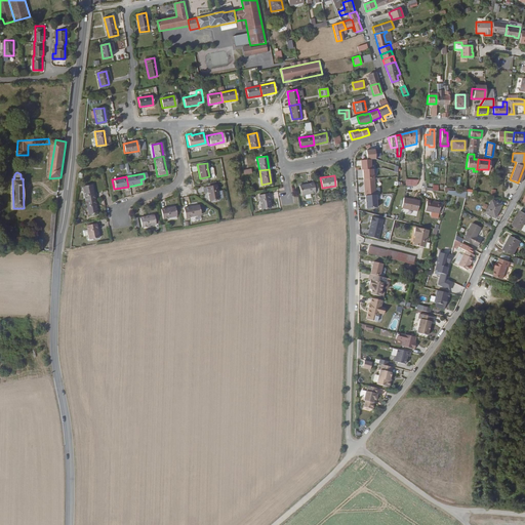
[(313,182),(298,184),(299,194),(314,192),(313,182)]
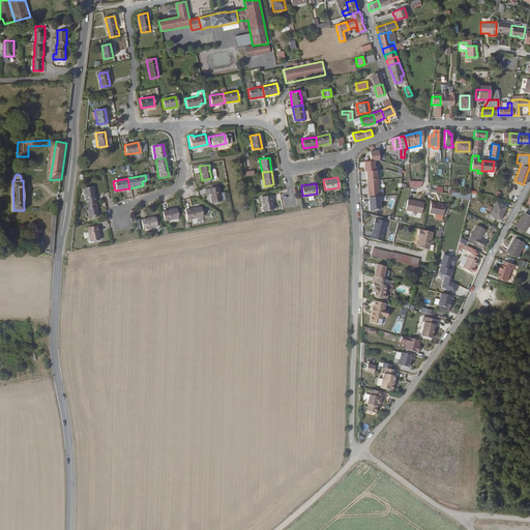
[(94,201),(91,186),(82,188),(84,203),(94,201)]
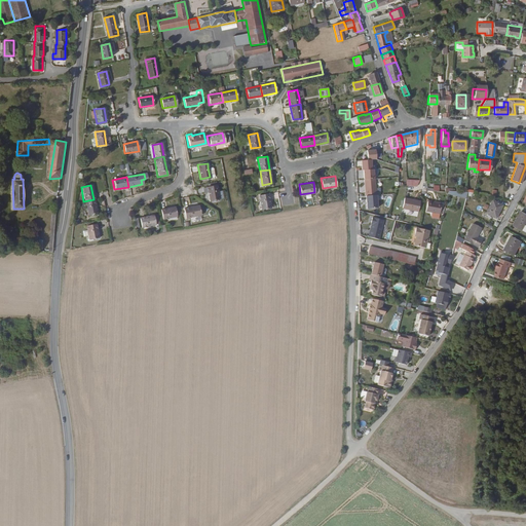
[(216,185),(207,186),(209,200),(218,198),(216,185)]
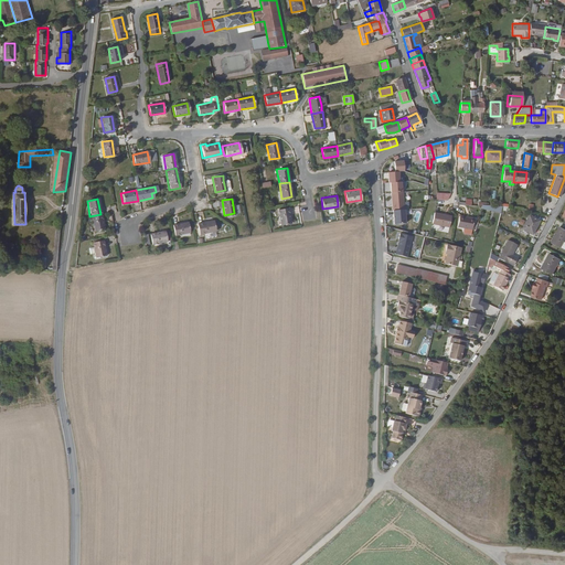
[(287,206),(278,209),(280,223),(290,222),(287,206)]
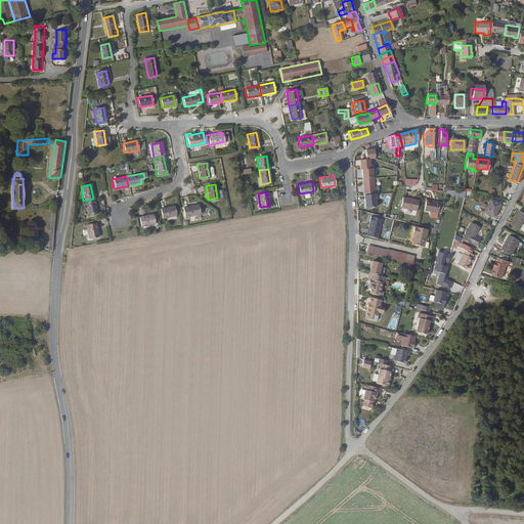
[(386,193),(383,206),(389,208),(392,195),(386,193)]
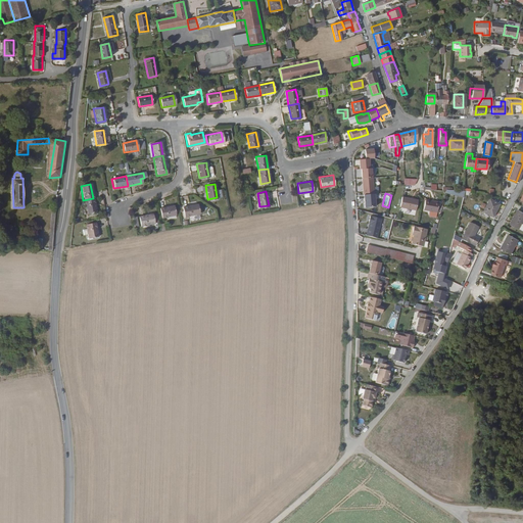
[(409,208),(411,197),(401,195),(399,206),(409,208)]
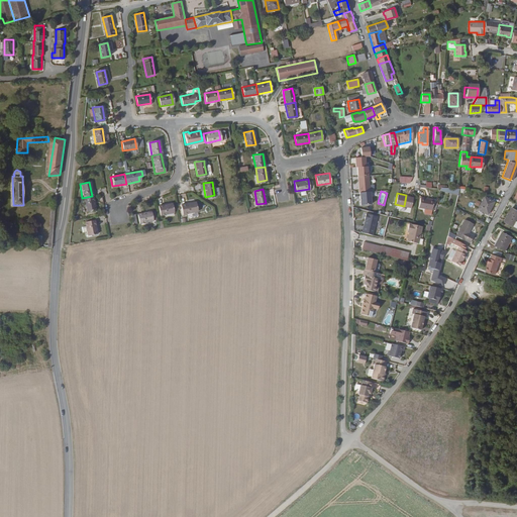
[(410,207),(413,197),(406,195),(404,206),(410,207)]
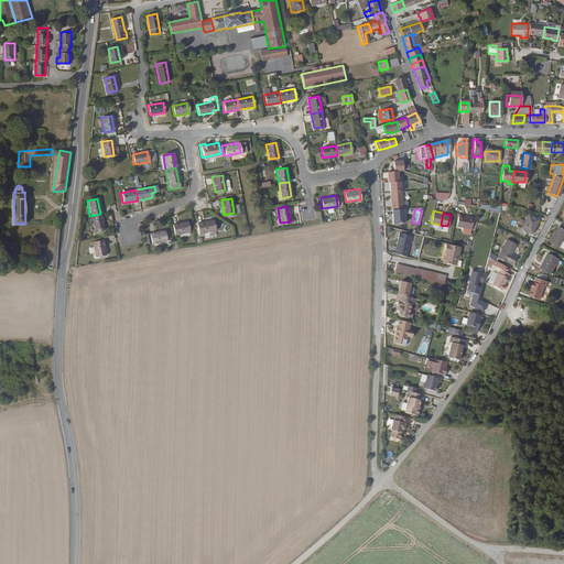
[(102,228),(100,214),(89,216),(93,230),(102,228)]
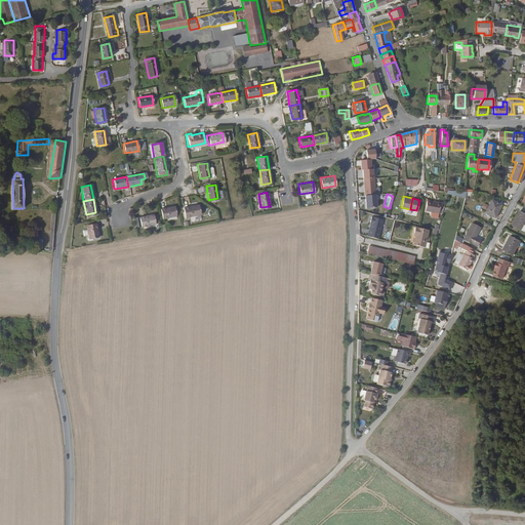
[(440,203),(426,200),(425,210),(438,213),(440,203)]
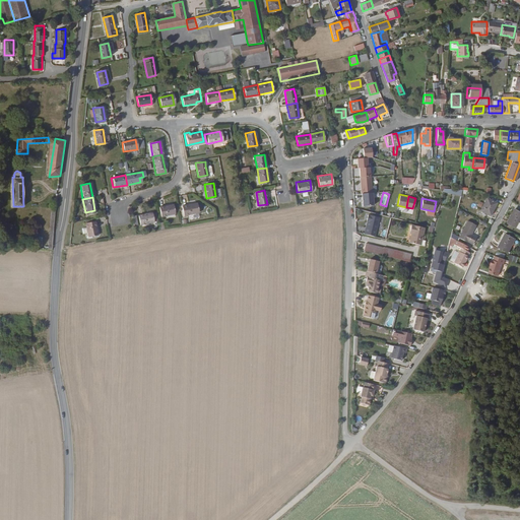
[(495,202),(485,198),(479,210),(489,215),(495,202)]
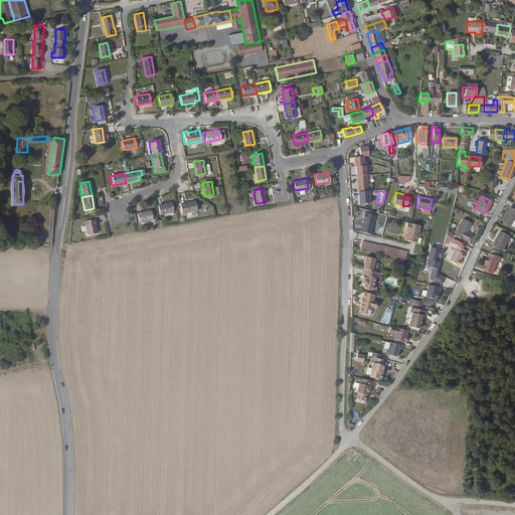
[(178,204),(179,213),(194,210),(193,201),(178,204)]
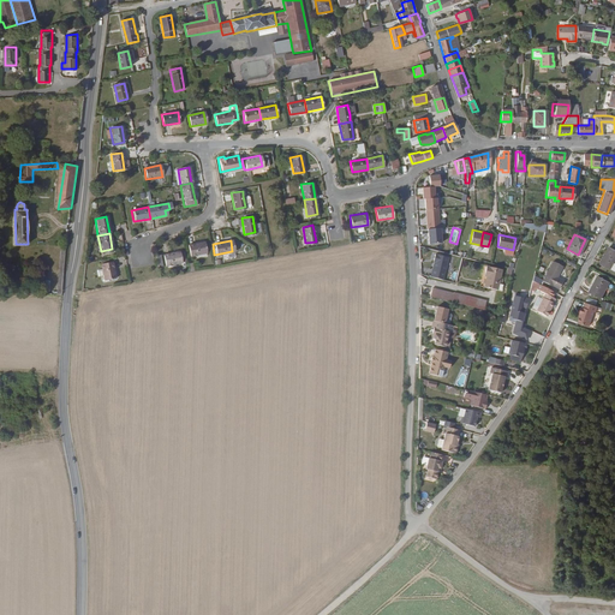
[(186,244),(189,255),(204,252),(202,242),(186,244)]
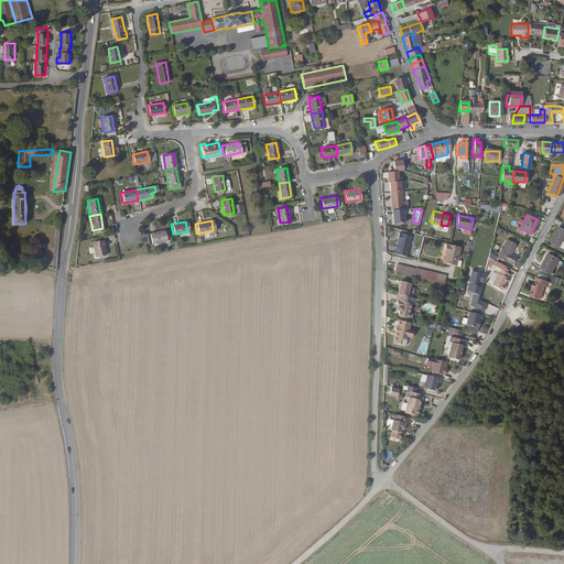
[(551,240),(560,246),(563,240),(563,237),(563,230),(557,227),(554,232),(555,234),(551,240)]
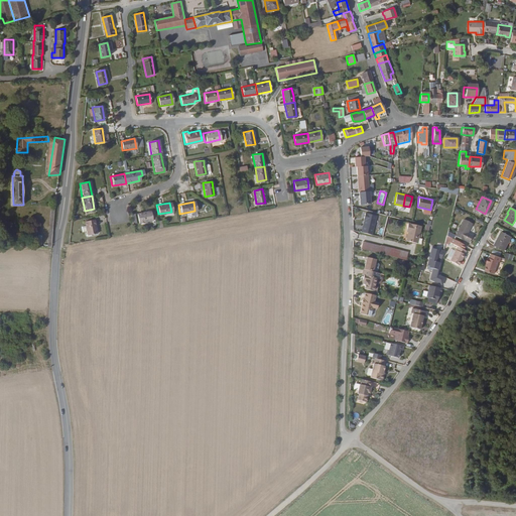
[(135,212),(137,222),(150,220),(148,210),(135,212)]
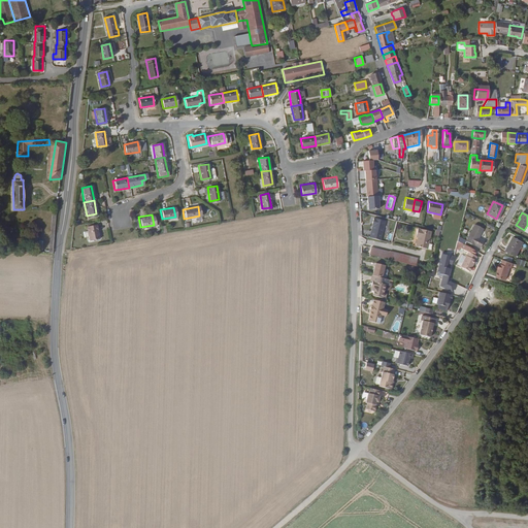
[(367,238),(380,241),(385,221),(372,218),(367,238)]
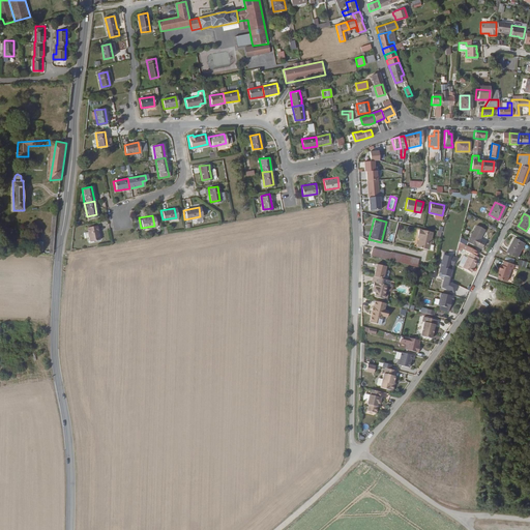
[(477,225),(468,242),(476,246),(477,245),(481,248),(486,241),(480,239),(486,230),(477,225)]
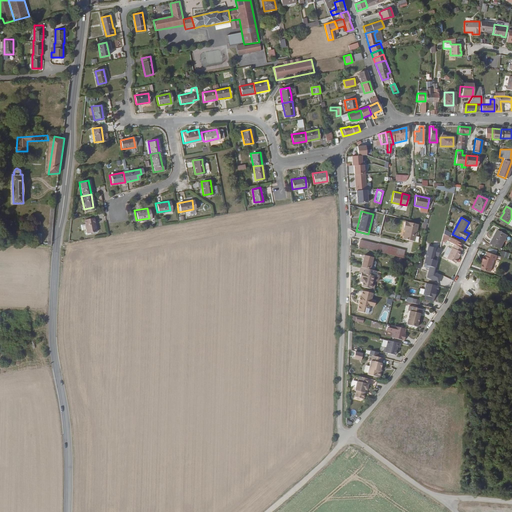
[(92,218),(82,219),(85,233),(94,231),(92,218)]
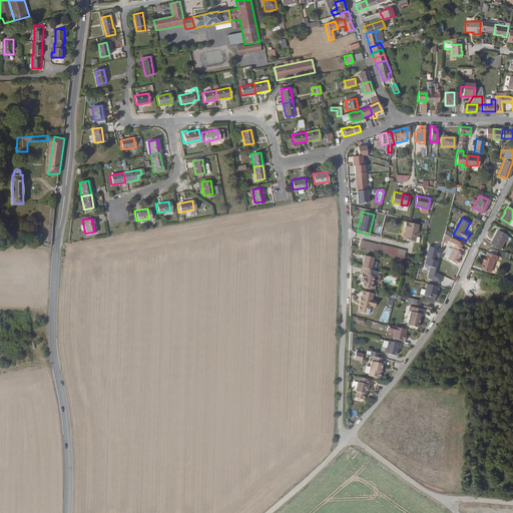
[(417,223),(404,220),(402,228),(404,228),(403,231),(402,237),(412,240),(417,223)]
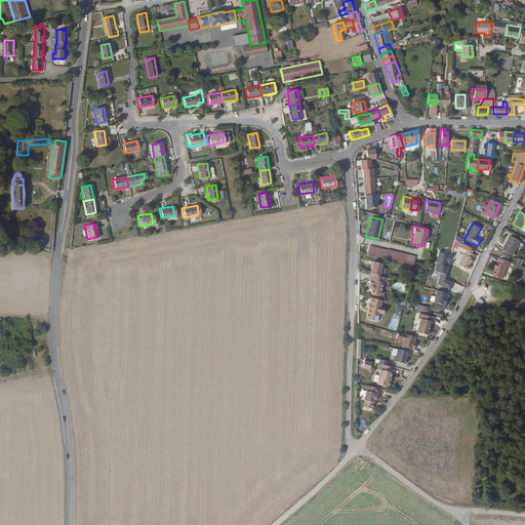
[(510,235),(501,248),(512,254),(520,240),(510,235)]
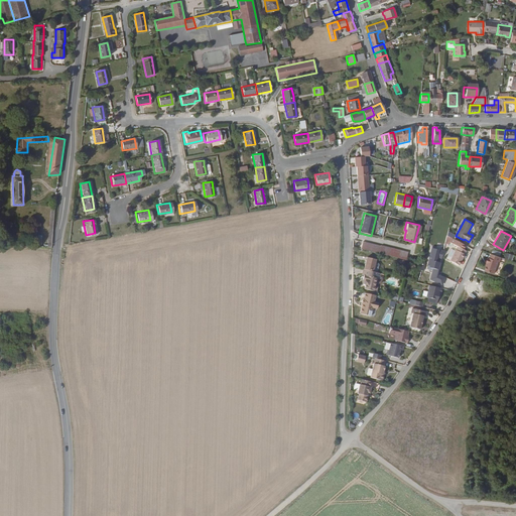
[(455,239),(450,237),(448,241),(458,246),(449,260),(459,264),(465,254),(464,253),(466,250),(463,248),(465,245),(455,239)]
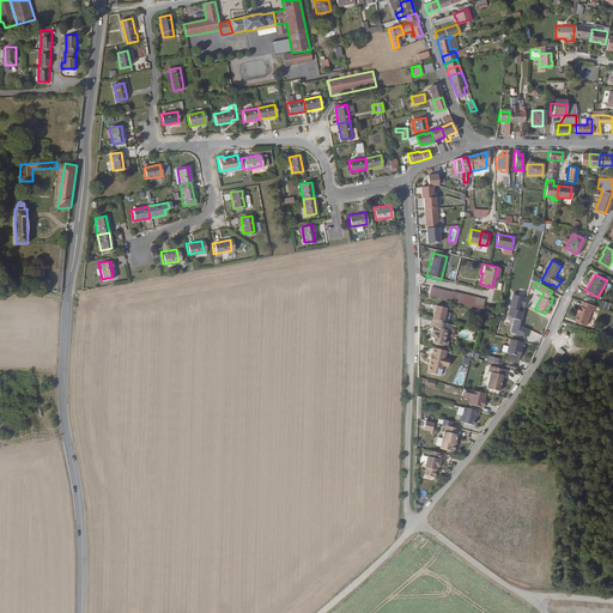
[(483,298),(430,284),(428,293),(480,308),(483,298)]
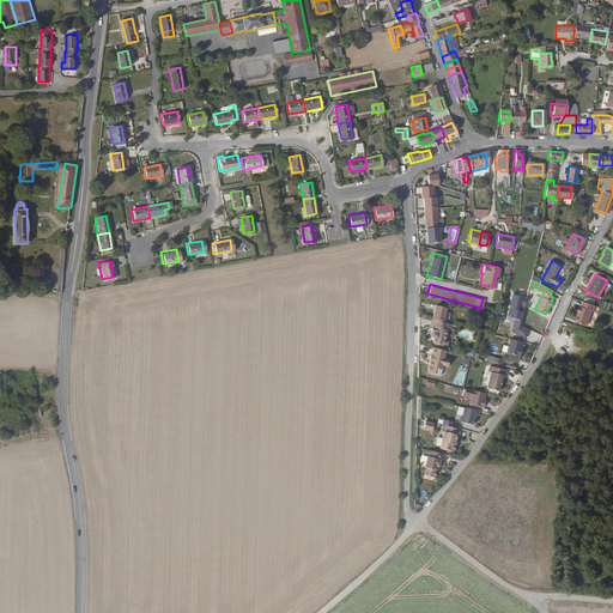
[(519,327),(525,297),(509,295),(507,308),(505,308),(504,314),(497,313),(496,322),(507,323),(507,320),(511,321),(509,334),(526,338),(528,328),(519,327)]
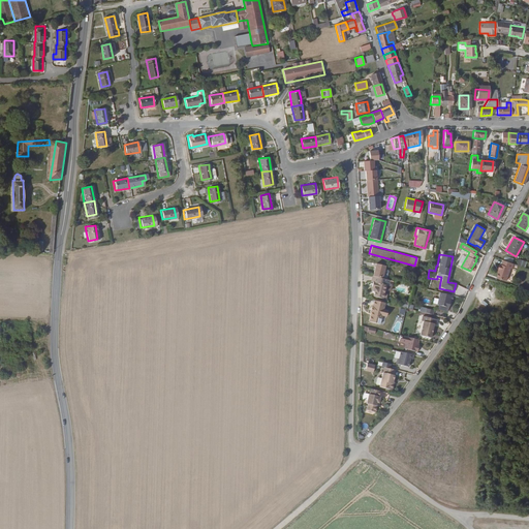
[(514,263),(503,259),(502,263),(500,263),(499,269),(500,269),(497,277),(506,280),(510,267),(511,268),(514,263)]
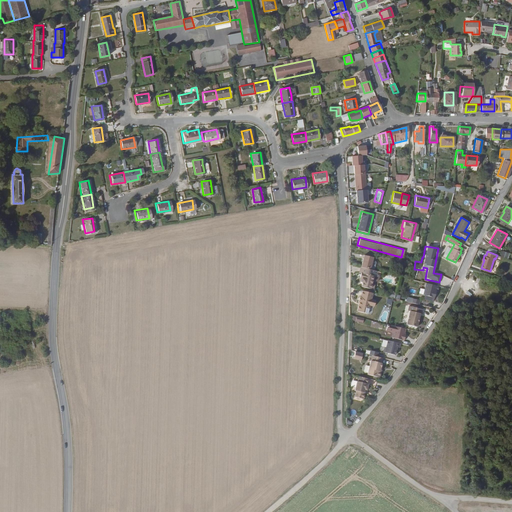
[(363,253),(360,265),(369,267),(372,256),(363,253)]
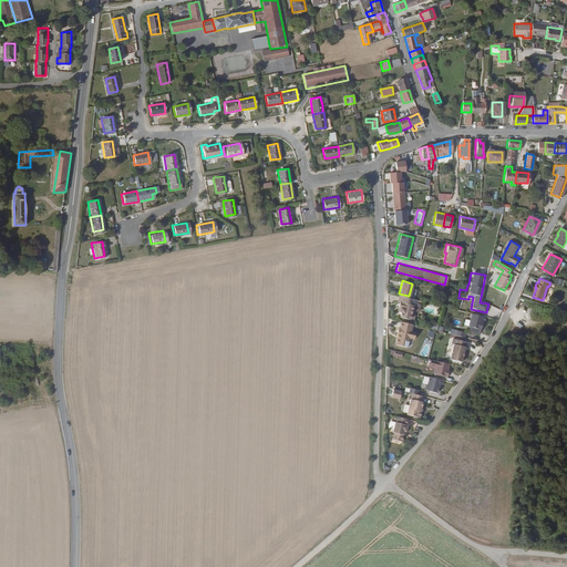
[(399,294),(398,294),(395,299),(398,300),(397,306),(399,306),(398,309),(400,310),(399,315),(412,318),(413,312),(410,312),(412,303),(414,303),(415,298),(409,296),(399,294)]
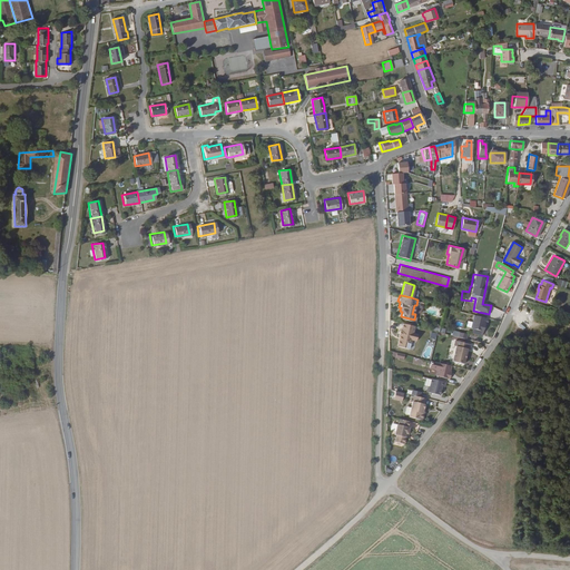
[(487,317),(473,314),(470,326),(471,327),(475,328),(474,332),(481,334),(484,322),(485,323),(487,317)]
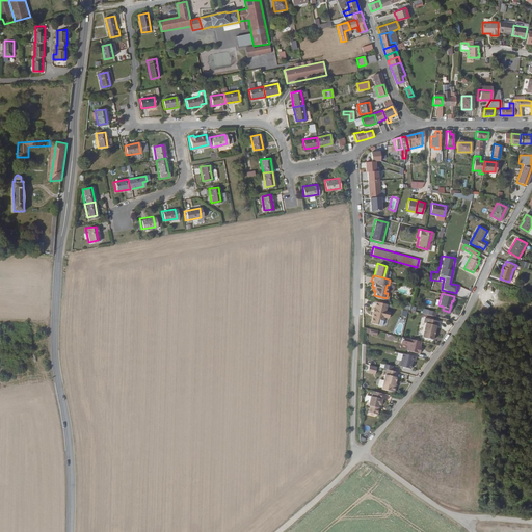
[(369,319),(370,321),(380,323),(382,315),(387,316),(389,310),(384,309),(386,302),(375,299),(373,306),(372,306),(371,312),(373,312),(372,315),(371,315),(369,319)]
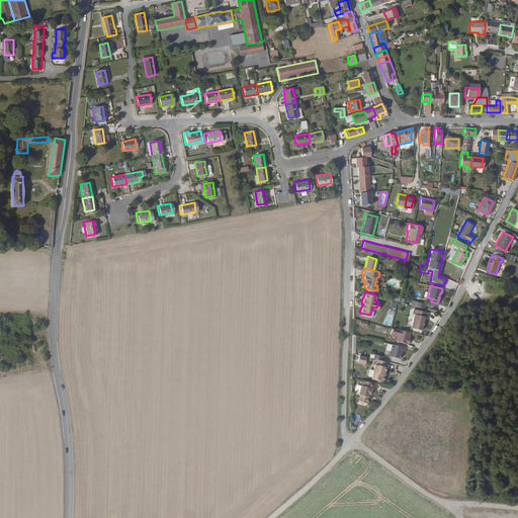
[(409,328),(422,331),(426,312),(413,309),(409,328)]
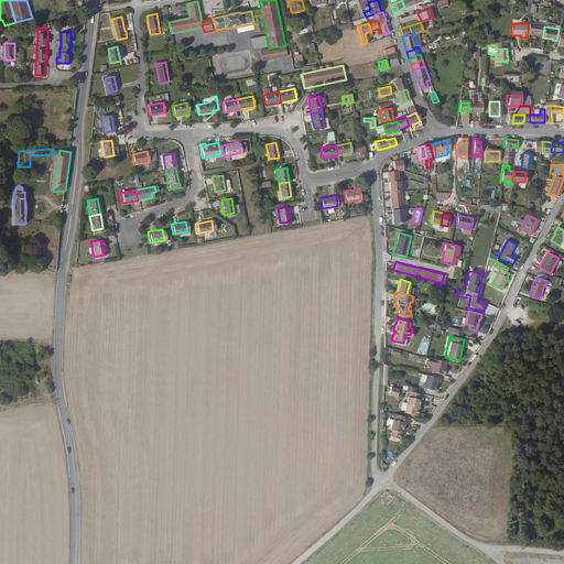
[(443,373),(445,368),(443,368),(444,366),(445,360),(433,357),(430,370),(443,373)]
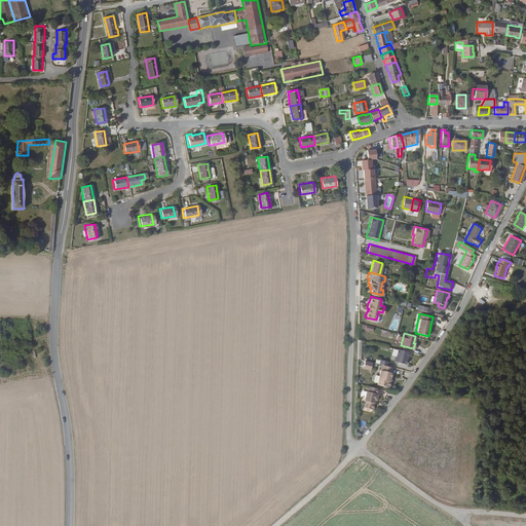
[(410,351),(397,348),(395,355),(392,357),(392,360),(393,361),(404,364),(406,355),(409,355),(410,351)]
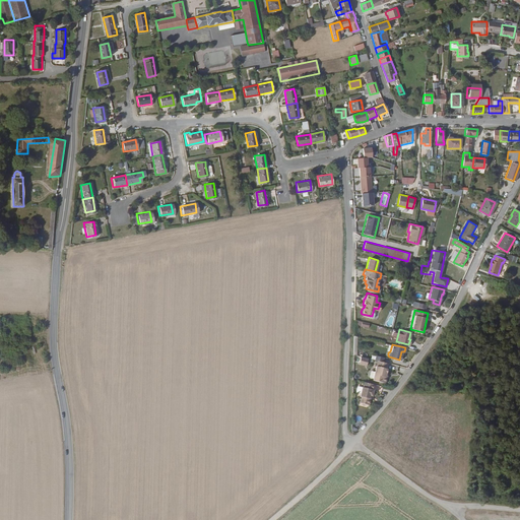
[(385,368),(387,362),(381,361),(376,360),(371,379),(382,382),(384,381),(385,377),(384,376),(386,368),(385,368)]
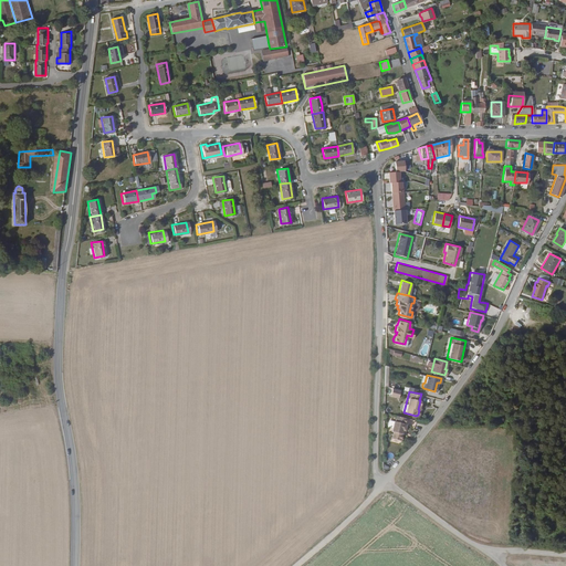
[(406,417),(395,413),(394,420),(392,419),(389,430),(391,430),(389,437),(398,439),(399,438),(400,433),(400,432),(400,429),(401,429),(404,430),(405,422),(404,422),(406,417)]
